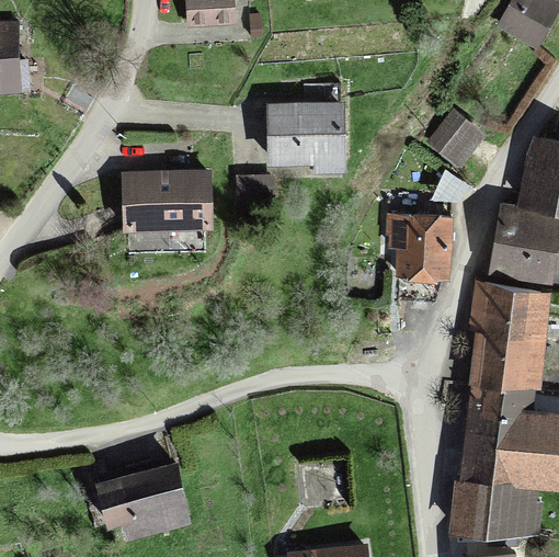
[(187,0),(190,35),(229,35),(228,0),(187,0)]
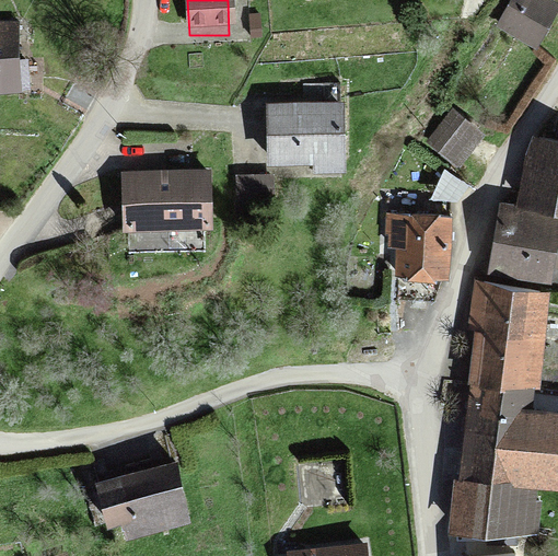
[(510,0),(510,1),(499,22),(534,42),(555,2),(550,0),(510,0)]
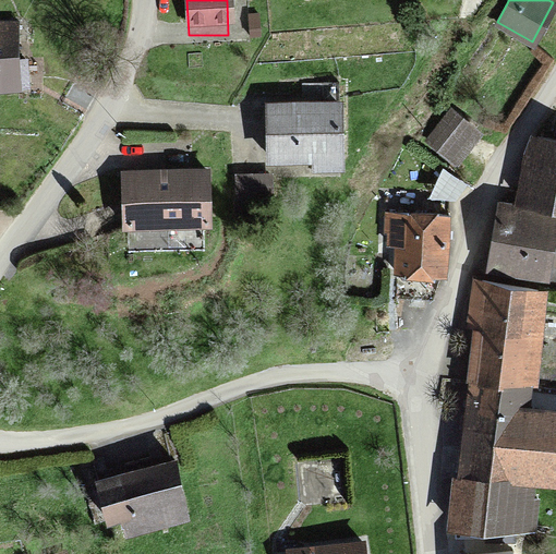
[(0,22),(0,89),(15,89),(12,22),(0,22)]
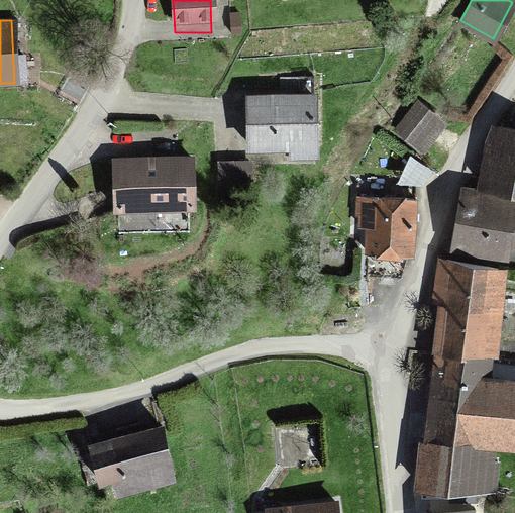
[(313,93),(245,93),(245,152),(313,154),(313,93)]
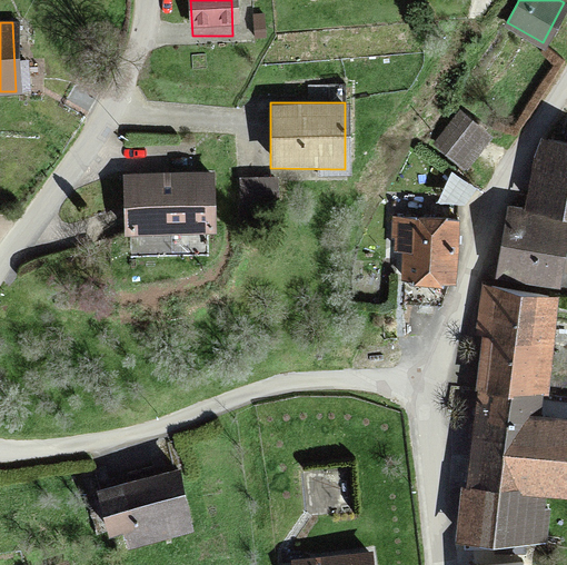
[(461,110),(436,139),(461,162),(488,134),(461,110)]
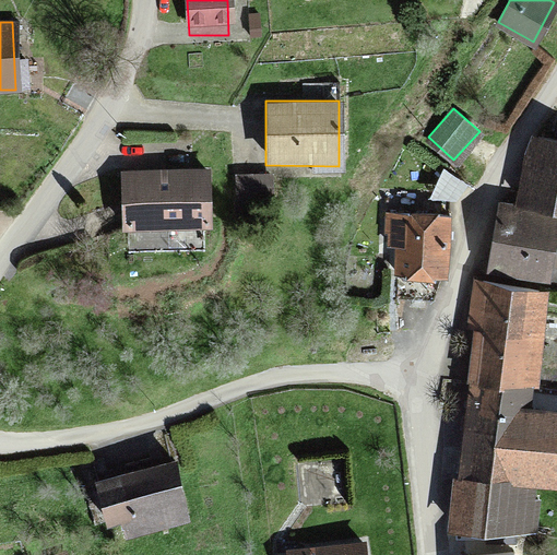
[(556,143),(531,140),(522,210),(556,214),(556,143)]
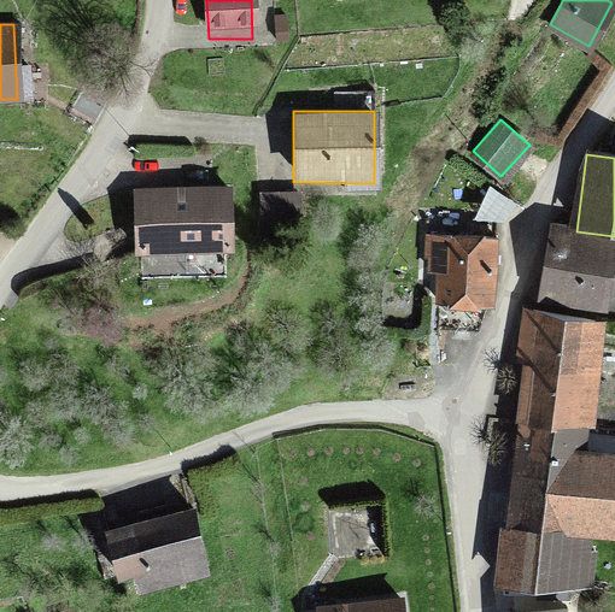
[(229,187),(134,188),(134,248),(229,247),(229,187)]
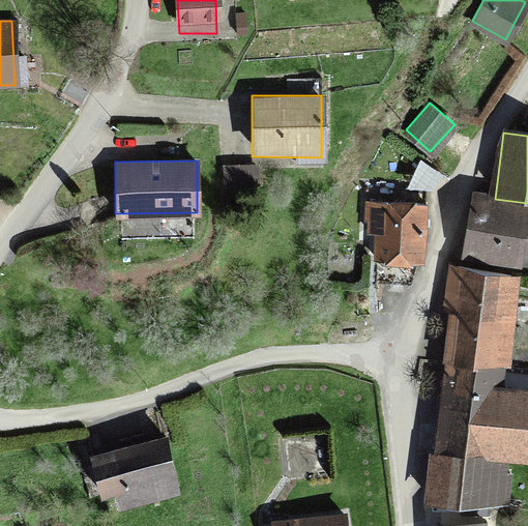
[(259,165),(225,165),(225,203),(240,203),(240,184),(258,184),(259,165)]
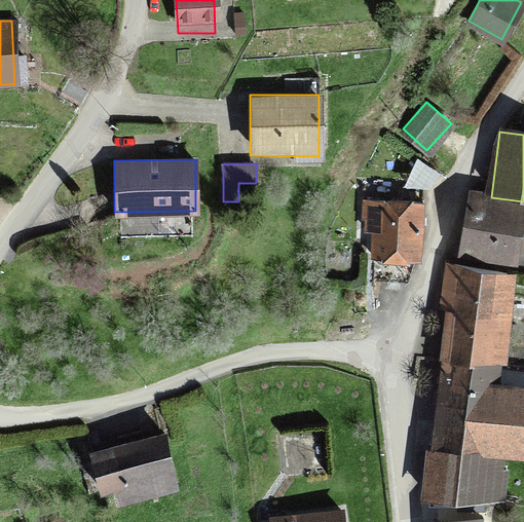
[(517,263),(523,211),(523,201),(491,197),(470,195),(462,256),(517,263)]
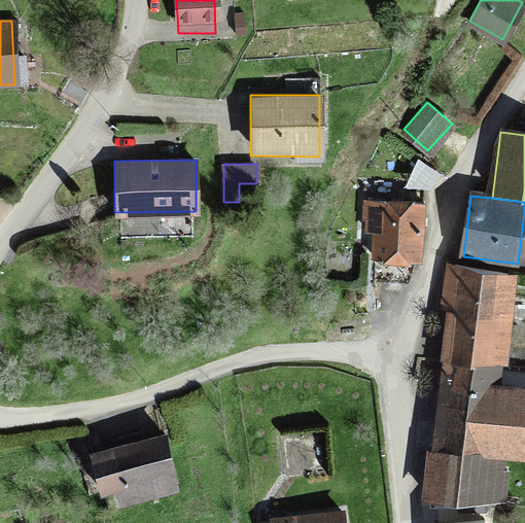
[(375,203),(371,259),(417,263),(420,206),(375,203)]
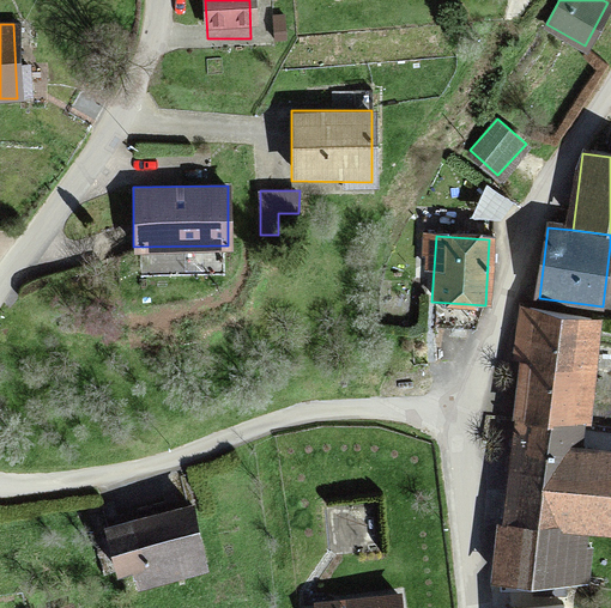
[(522,310),(495,582),(564,582),(587,584),(593,529),(610,530),(610,449),(579,445),(592,317),(522,310)]
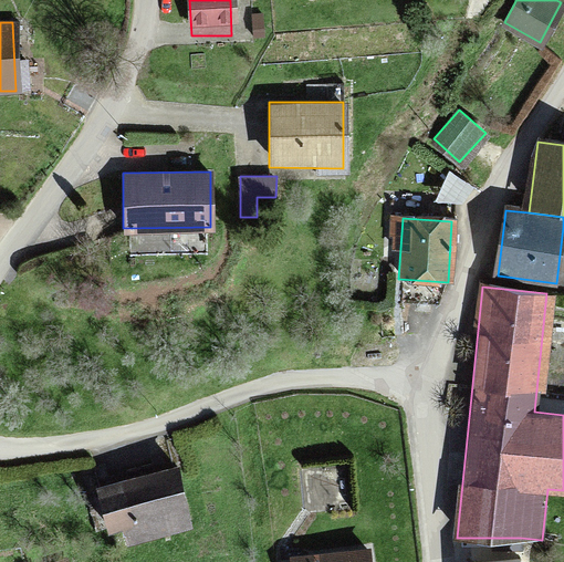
[(170,467),(96,485),(107,527),(119,524),(123,539),(185,524),(170,467)]
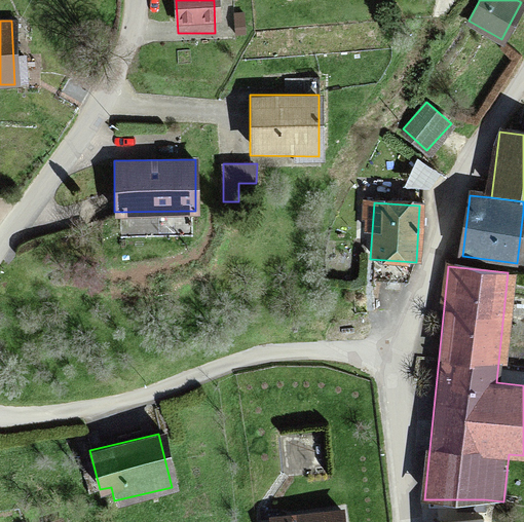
[(341,521),(340,510),(271,517),(271,521),(341,521)]
